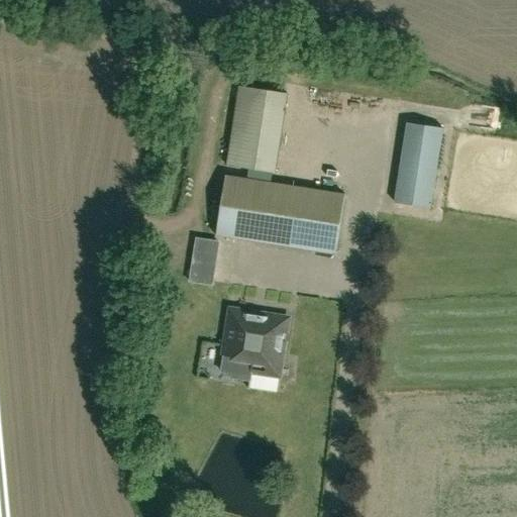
[(276,174),(288,94),(240,86),(227,166),(276,174)]
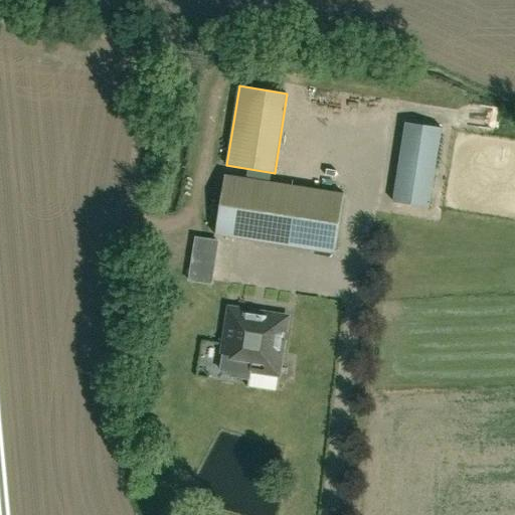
[(404,122),(391,201),(427,207),(440,128),(404,122)]
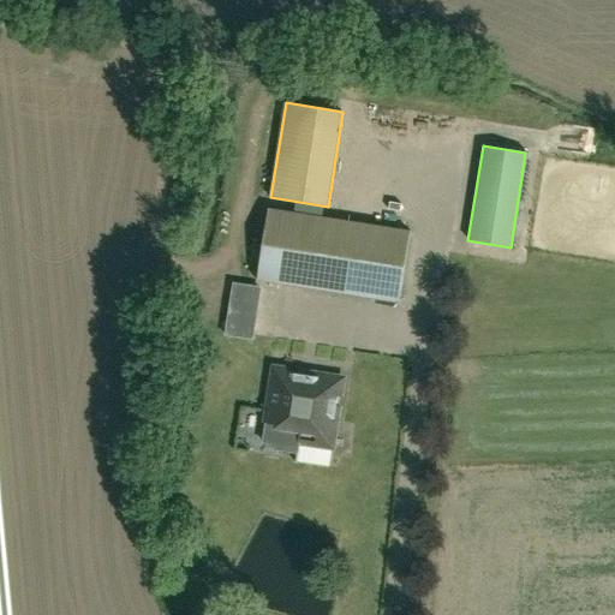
[(258,280),(400,303),(412,232),(269,209),(258,280)]
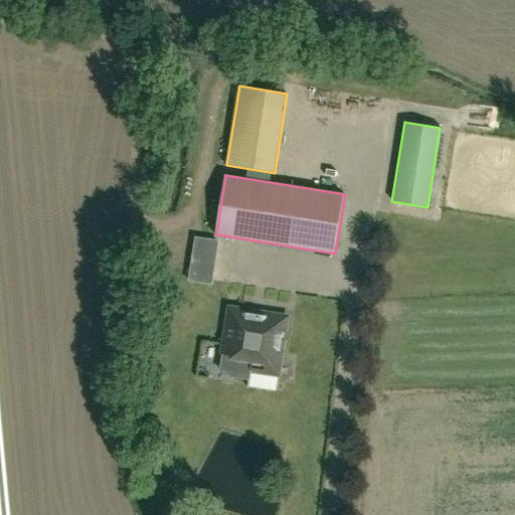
[(206,275),(207,239),(191,239),(190,274),(206,275)]
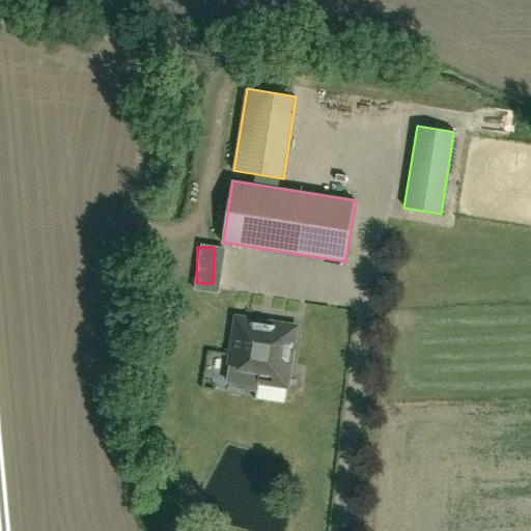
[(258,382),(259,373),(268,323),(238,317),(228,381),(236,383),(235,387),(257,391),(259,382),(258,382)]
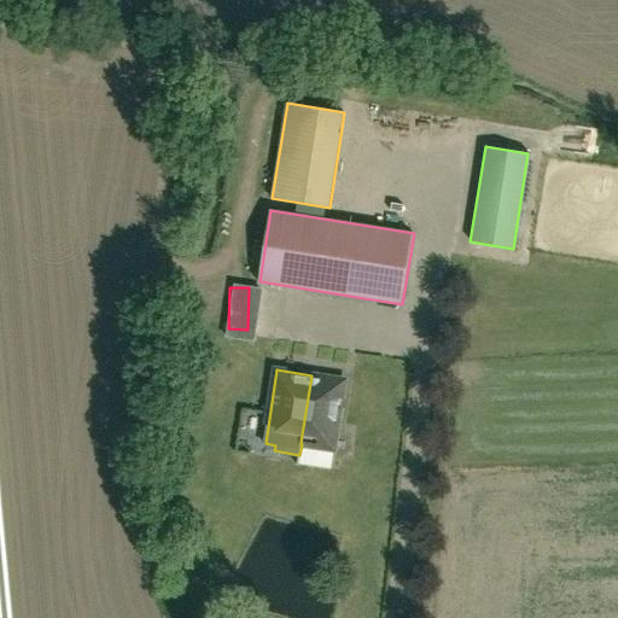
[(334,450),(347,380),(312,375),(302,435),(301,444),(302,444),(334,450)]
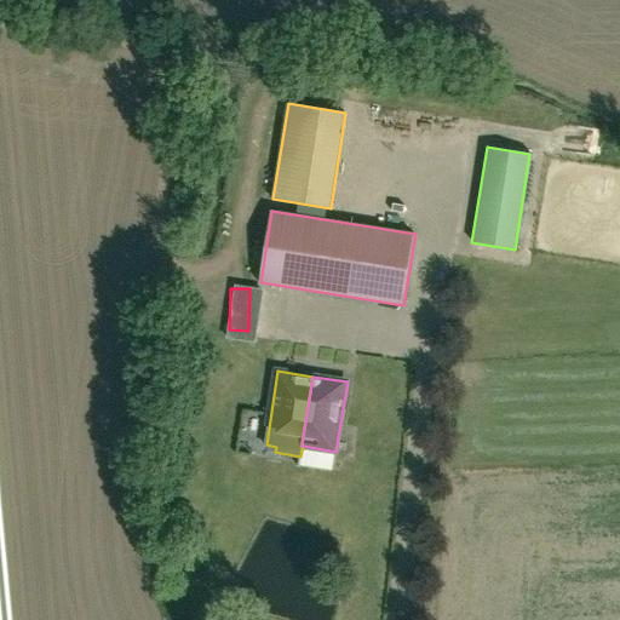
All buildings are outlined.
